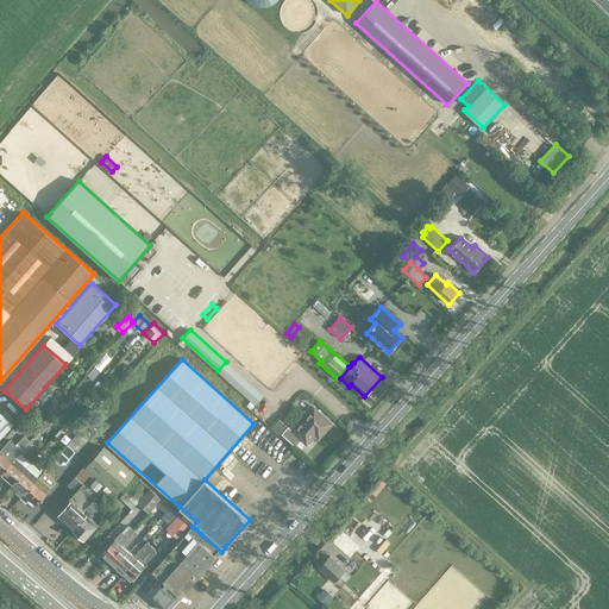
[(228,369),(224,375),(251,399),(256,393),(228,369)]
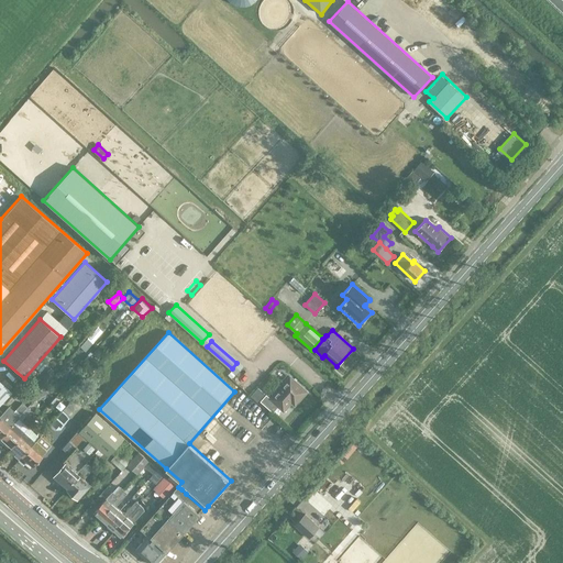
[(53,377),(47,372),(35,386),(41,390),(53,377)]
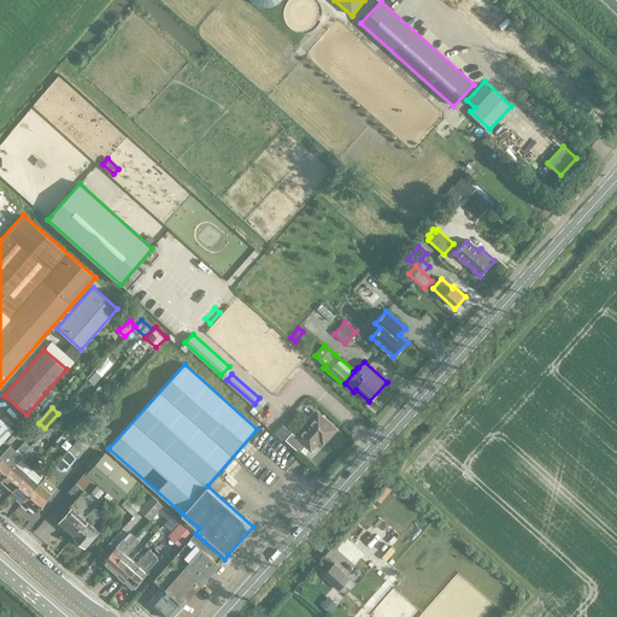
[(336,429),(318,412),(297,436),(292,433),(286,440),(299,452),(305,446),(311,451),(324,435),(328,439),(336,429)]
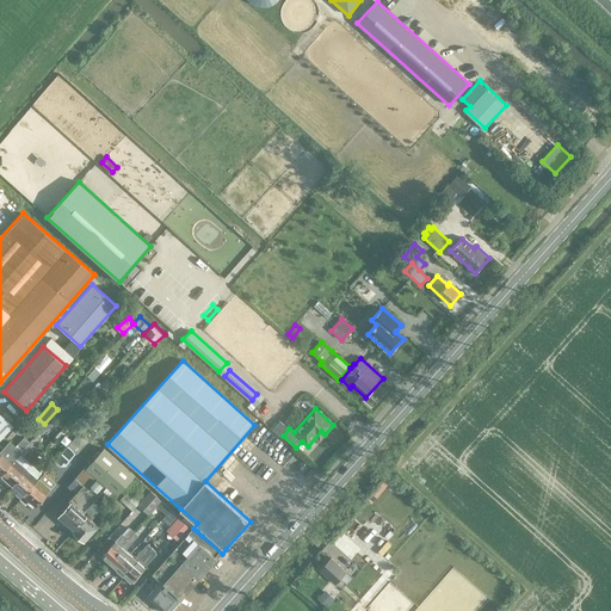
[(0,439),(13,425),(0,414),(0,439)]
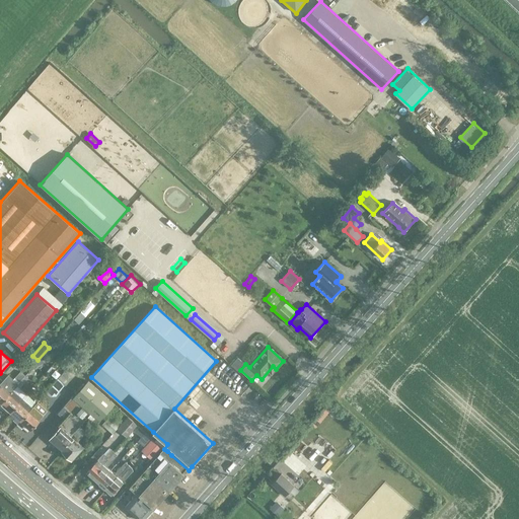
[(234,353),(228,359),(238,369),(244,362),(234,353)]
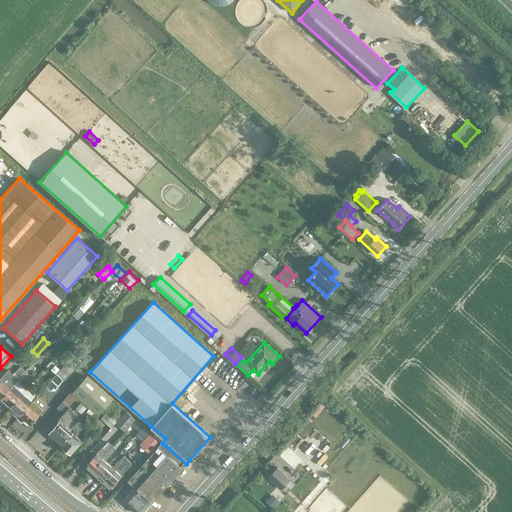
[(0,378),(0,398),(25,370),(20,366),(13,374),(7,370),(2,376),(0,378)]
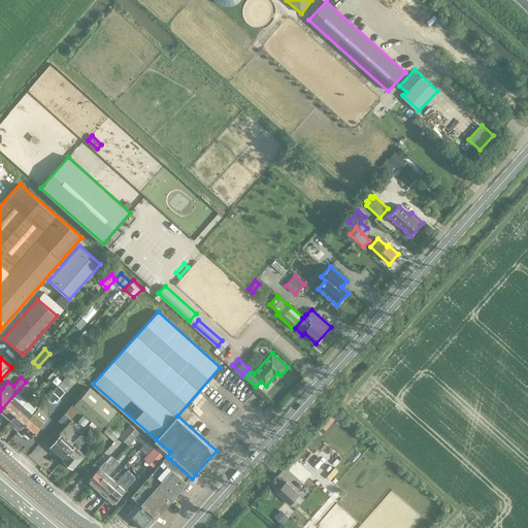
[(26,382),(0,410),(10,420),(27,400),(26,401),(19,395),(28,385),(26,382)]
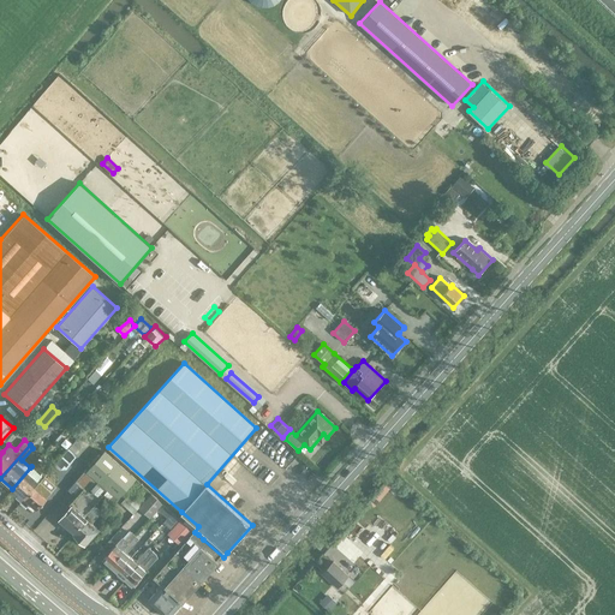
[(67,448),(53,464),(61,472),(76,457),(67,448)]
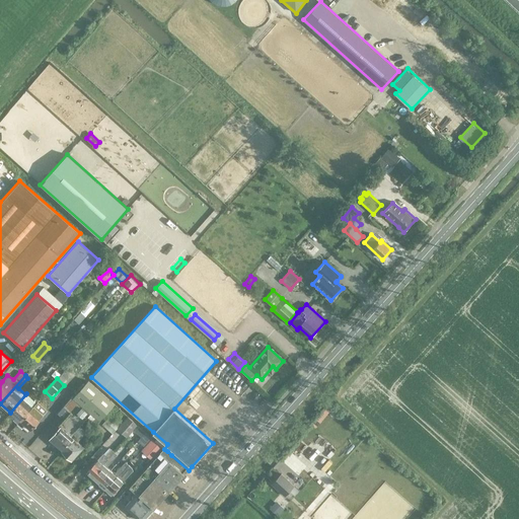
[(78,427),(79,426),(86,418),(95,426),(115,403),(88,380),(72,397),(72,396),(57,413),(63,419),(58,425),(61,428),(50,439),(63,451),(74,439),(73,439),(82,430),(78,427)]
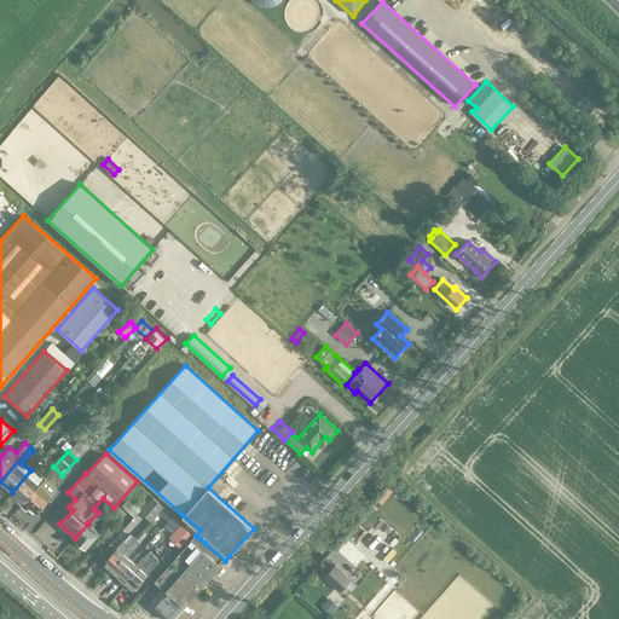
[(32,469),(12,492),(23,503),(48,474),(46,472),(40,478),(32,469)]
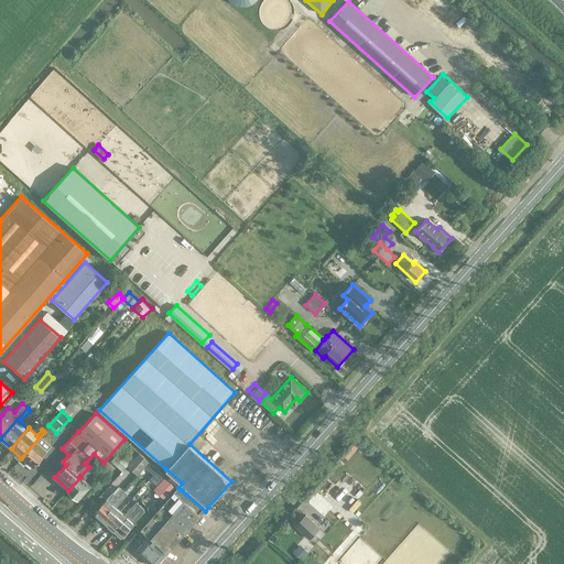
[(44,432),(21,458),(32,467),(46,452),(45,451),(49,447),(44,443),(50,436),(44,432)]
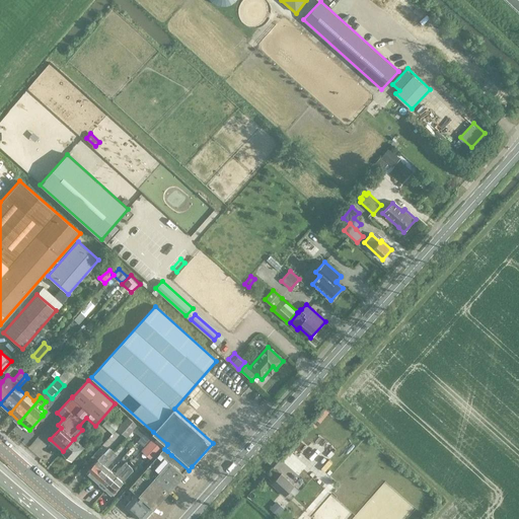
[(138,426),(127,416),(121,423),(120,425),(117,428),(117,429),(127,438),(134,430),(138,426)]
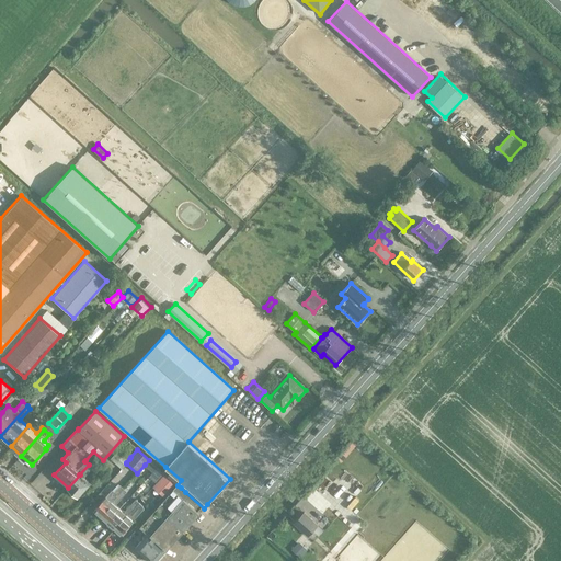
[(118,450),(111,459),(122,468),(126,464),(126,462),(129,459),(118,450)]
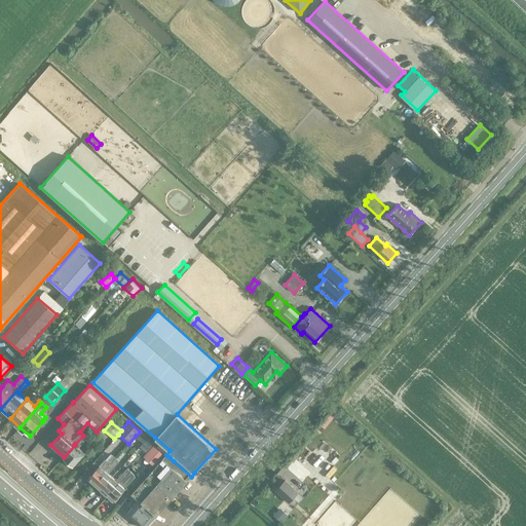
[(75,445),(64,457),(63,457),(73,466),(84,454),(78,448),(87,438),(80,431),(79,433),(83,436),(74,445),(75,445)]
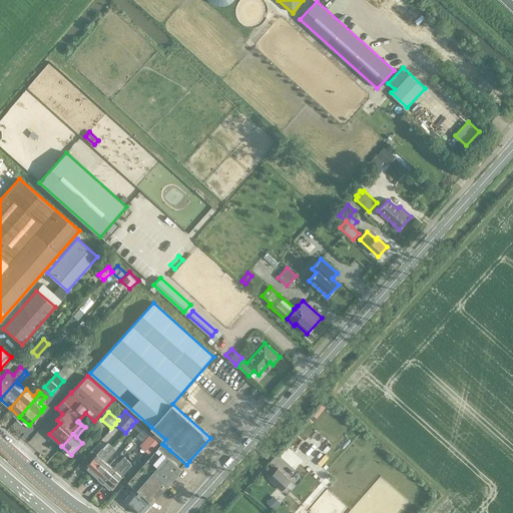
[(136,421),(132,425),(139,431),(143,427),(136,421)]
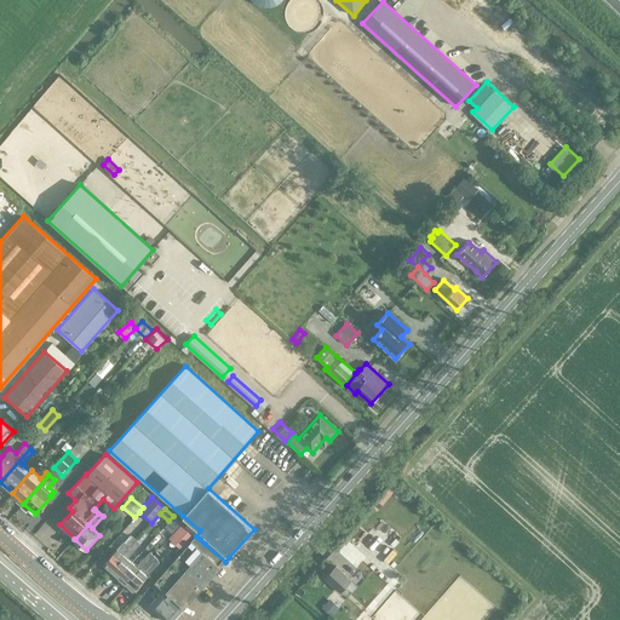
[(168,521),(166,526),(173,532),(182,523),(173,516),(168,521)]
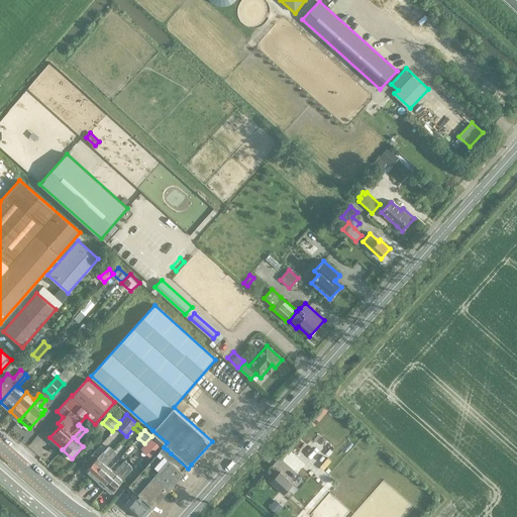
[(144,443),(140,448),(152,459),(164,447),(151,436),(144,443)]
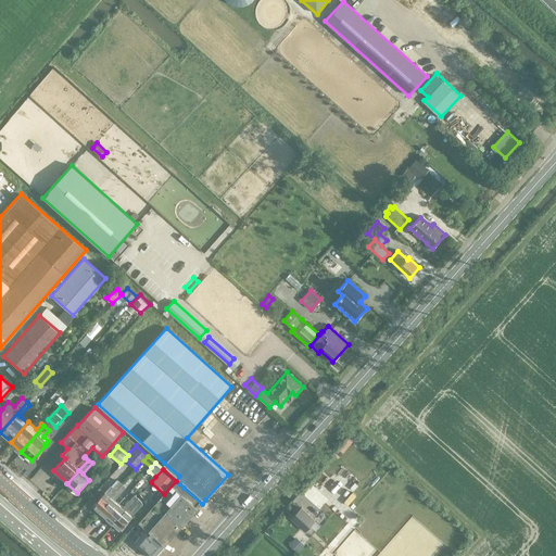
[(92,507),(100,513),(112,498),(111,497),(123,484),(119,481),(114,488),(111,485),(92,507)]
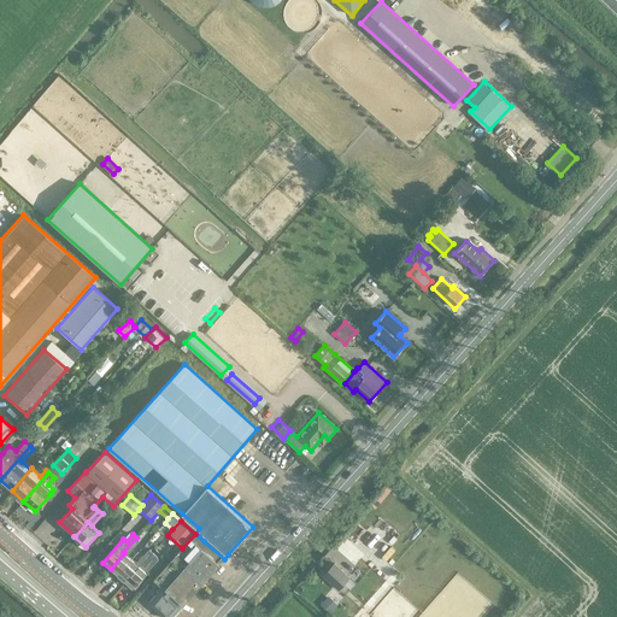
[(171,616),(219,564),(224,559),(204,541),(199,536),(195,534),(182,548),(153,580),(163,587),(148,603),(164,616),(171,616)]
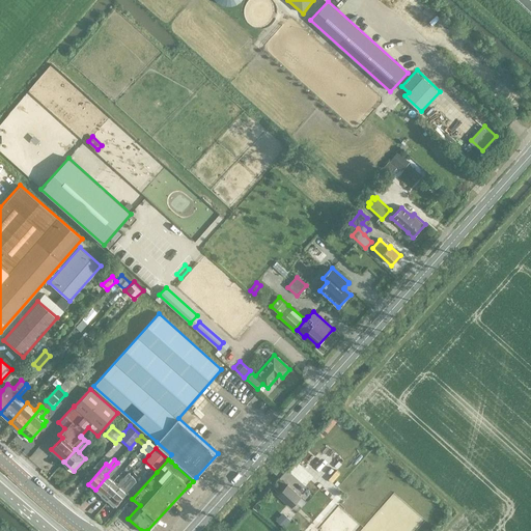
[(107,476),(95,490),(102,495),(114,481),(110,478),(120,466),(117,463),(106,475),(107,476)]
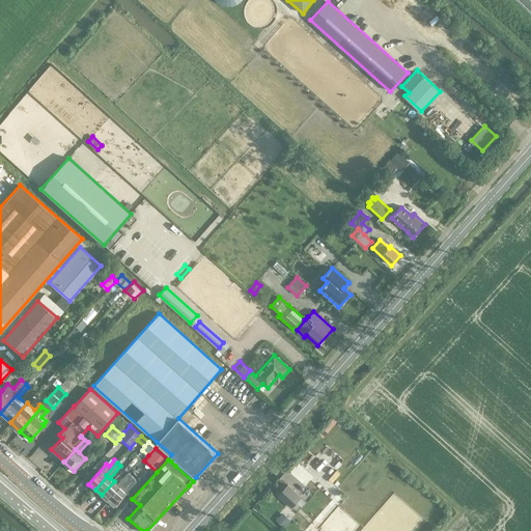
[(119,487),(108,501),(114,506),(133,485),(132,485),(134,483),(141,476),(142,472),(138,469),(132,476),(120,488),(119,487)]
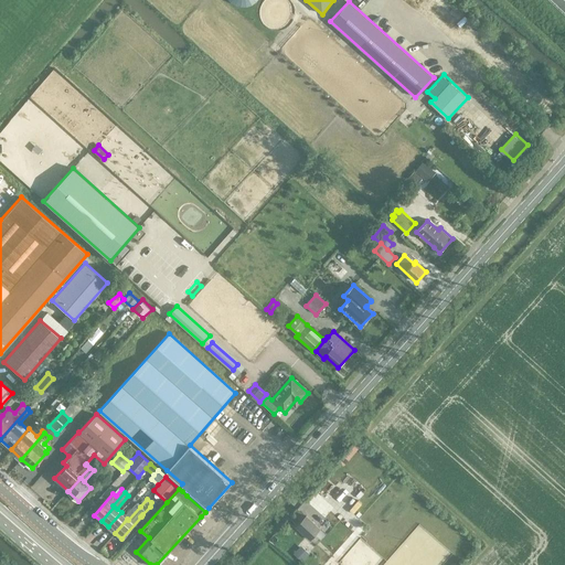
[(121,512),(108,526),(115,533),(127,519),(128,520),(140,507),(137,503),(125,516),(121,512)]
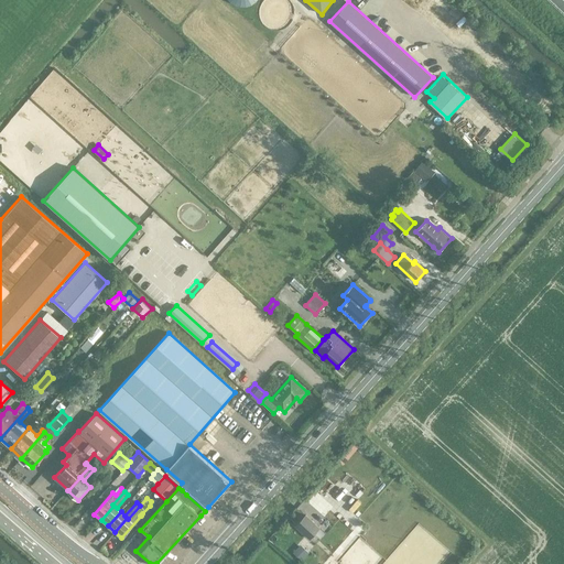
[(310,539),(320,528),(306,514),(295,525),(310,539)]
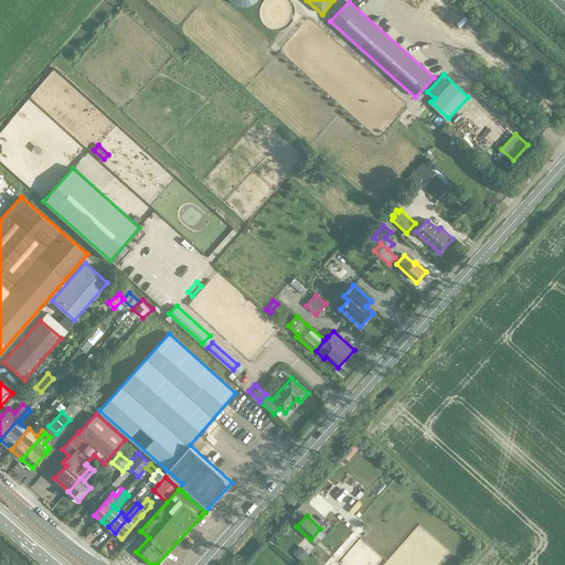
[(294,552),(302,560),(310,552),(301,543),(294,552)]
